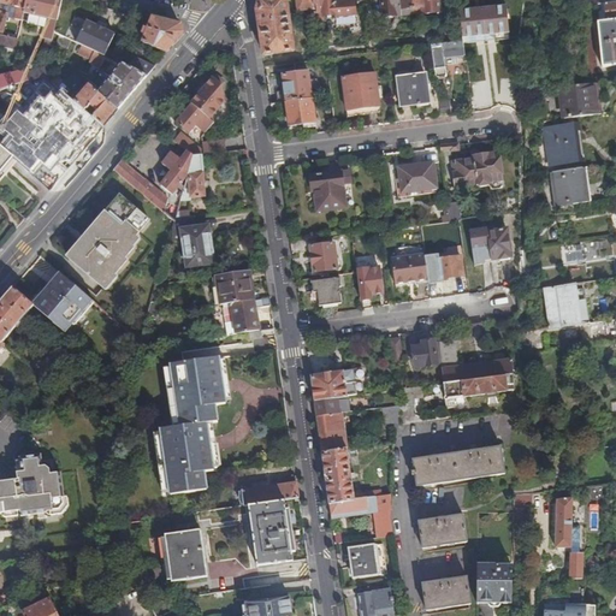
[(27,0),(0,0),(0,34),(1,35),(7,13),(3,12),(5,4),(17,7),(15,18),(22,21),(24,12),(27,0)]
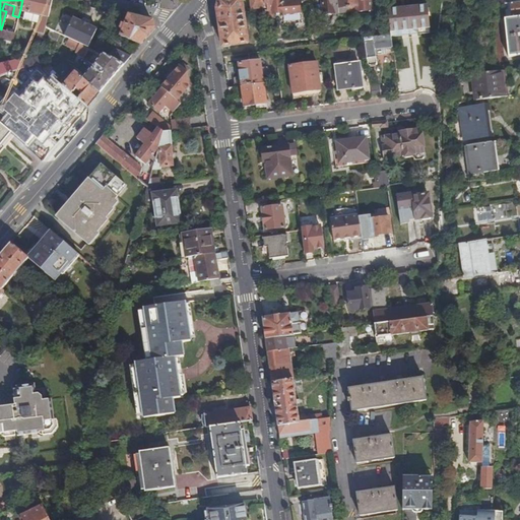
[(52,0),(22,0),(20,10),(40,15),(36,33),(44,34),(46,26),(51,7),(52,0)]
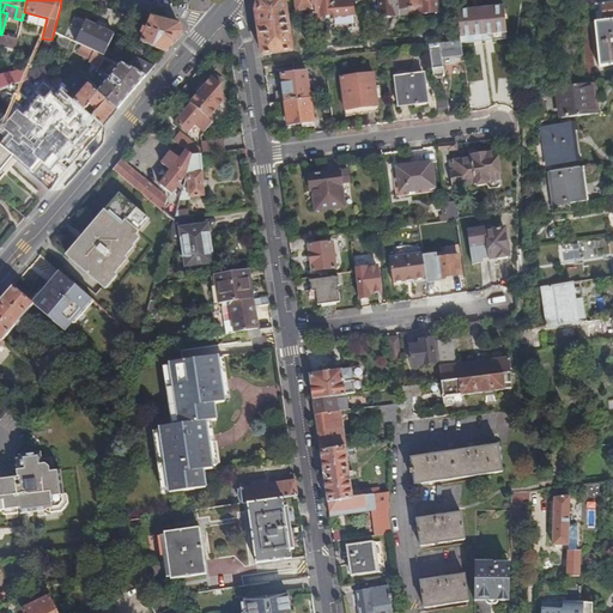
[(259,0),(256,11),(259,24),(263,55),(293,50),(284,0),(259,0)]
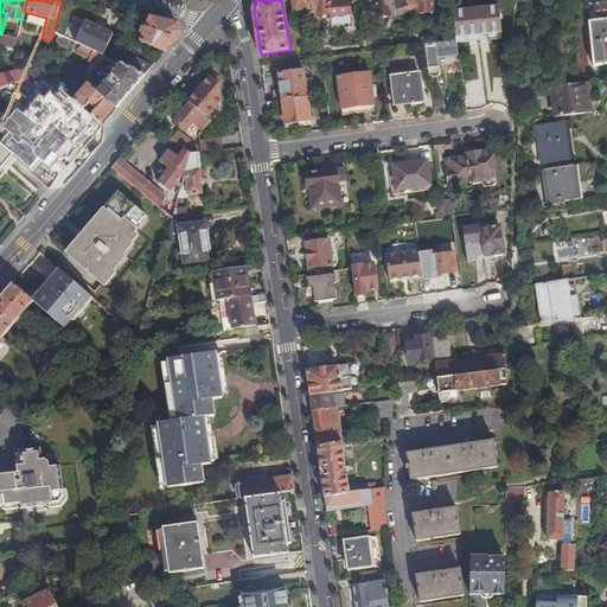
[(307,0),(292,0),(293,10),(295,10),(295,13),(301,12),(310,11),(307,0)]
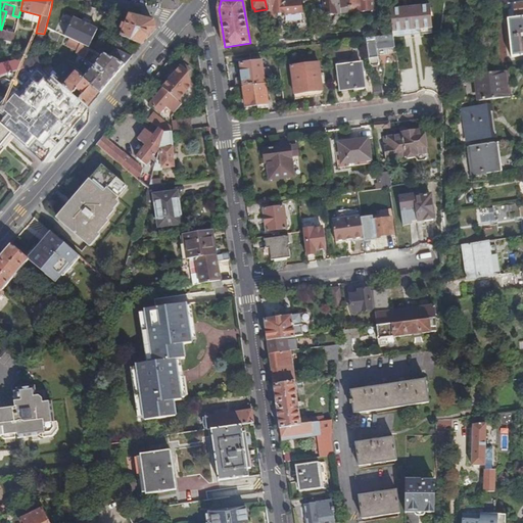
[(284,0),(265,0),(267,9),(267,16),(276,15),(276,13),(285,13),(285,14),(302,12),(300,0),(289,0),(284,1),(284,0)]
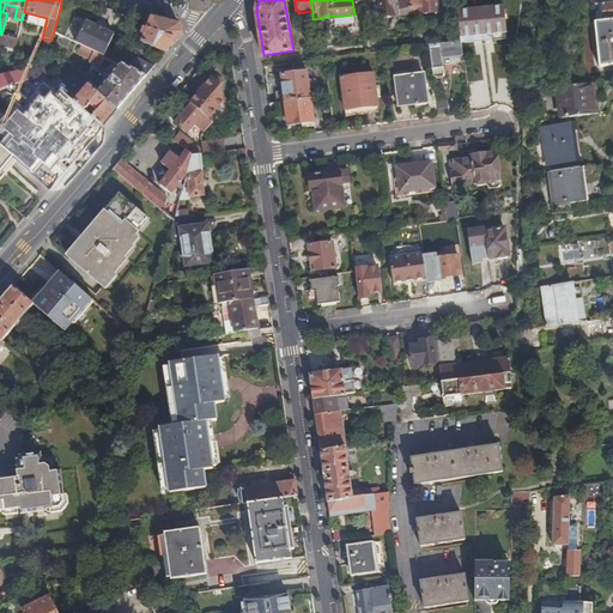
[(411,8),(410,0),(378,0),(381,18),(394,16),(394,10),(411,8)]
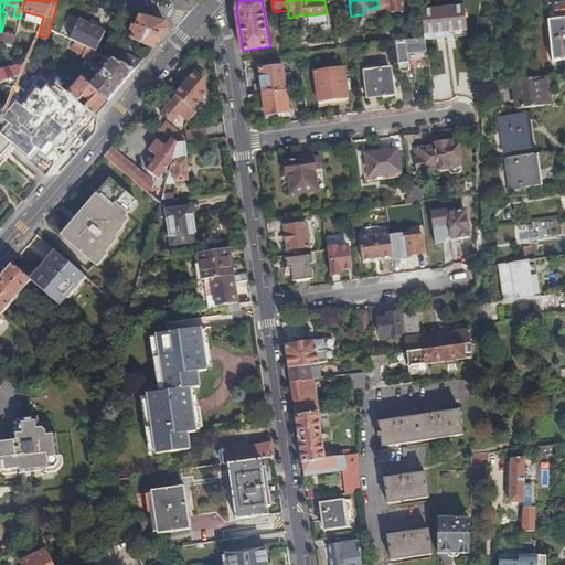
[(404,0),(377,0),(379,8),(387,7),(388,13),(405,11),(404,0)]
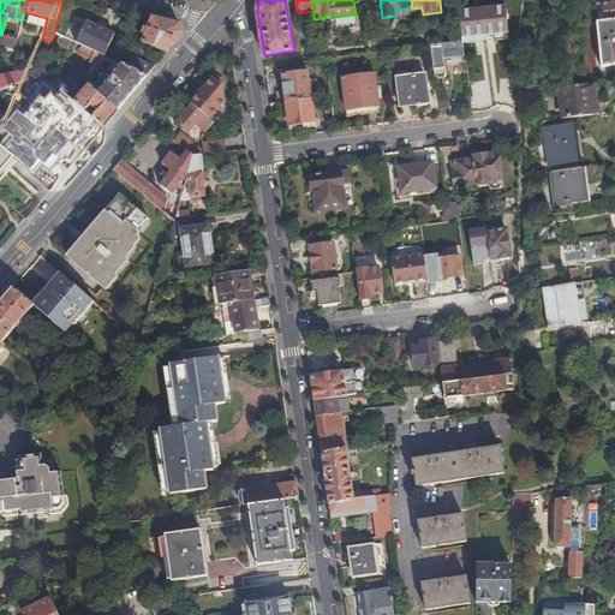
[(9,17),(15,18),(17,7),(5,4),(3,12),(7,13),(10,13),(9,17)]
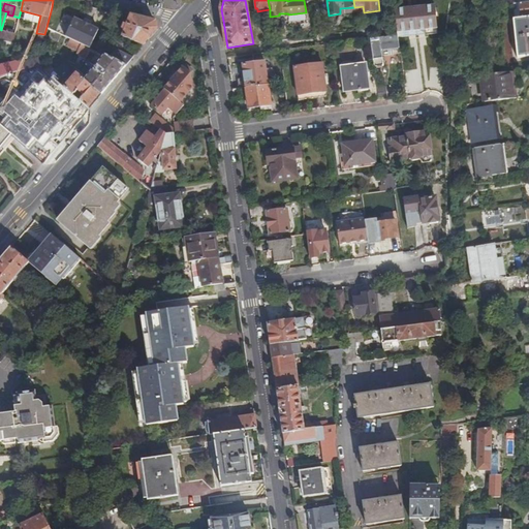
[(435,6),(396,9),(397,26),(398,34),(398,35),(398,37),(438,34),(435,6)]
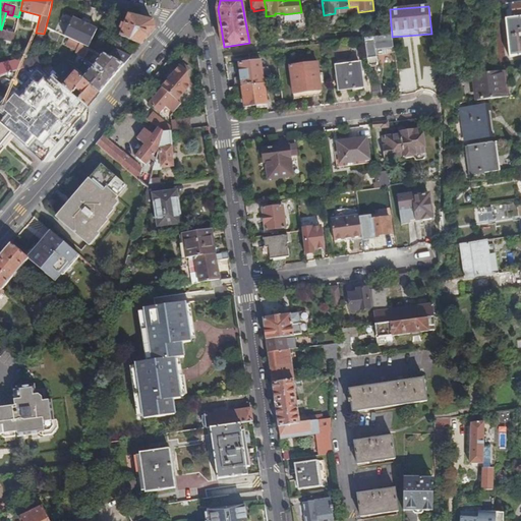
[(152,21),(128,15),(125,25),(122,24),(120,30),(123,31),(120,36),(140,45),(155,29),(152,21)]
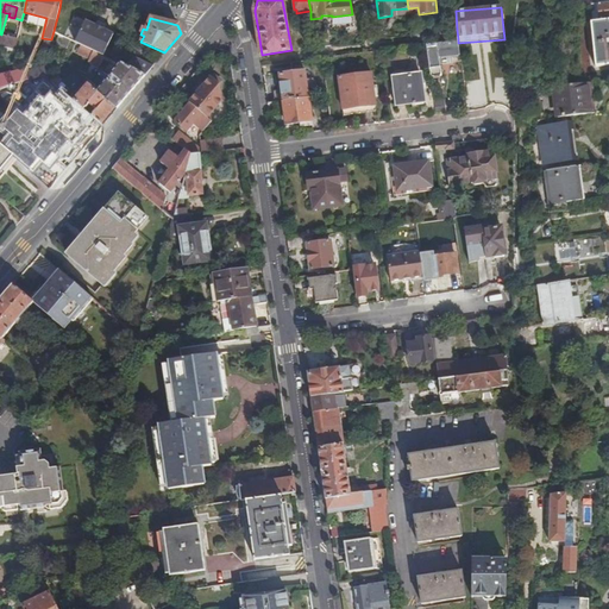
[(608,19),(601,20),(591,22),(595,51),(608,50),(608,19)]
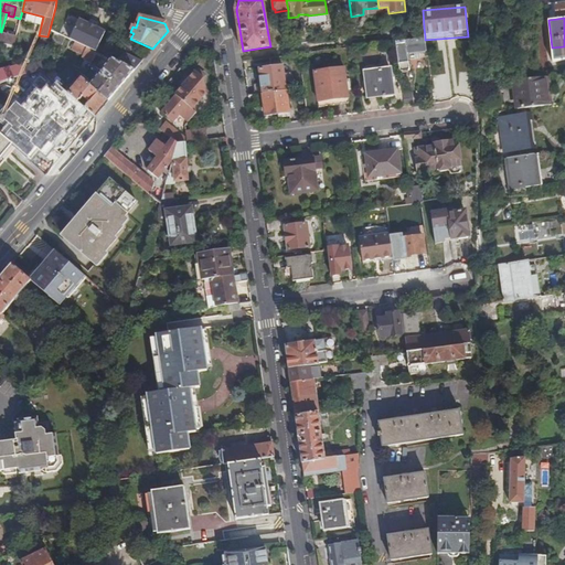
[(81,44),(95,51),(105,33),(78,20),(68,39),(77,42),(81,44)]
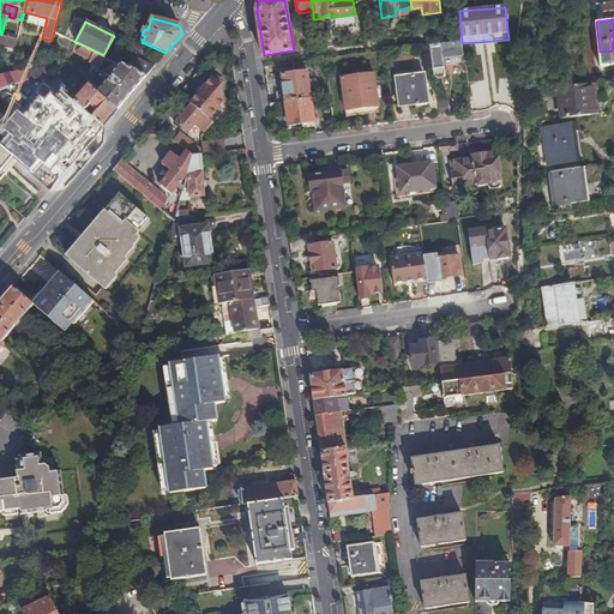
[(462,40),(461,30),(444,32),(445,42),(462,40)]
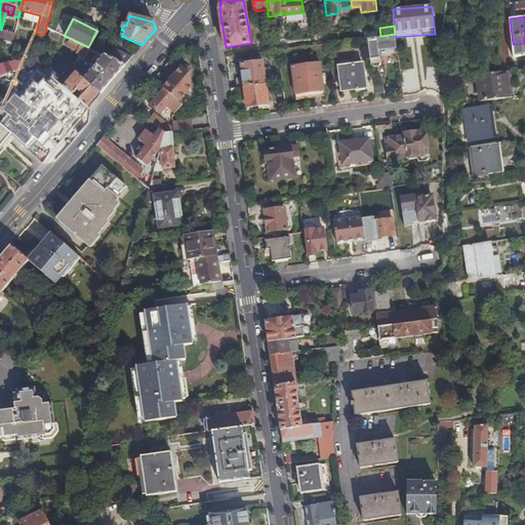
[(0,29),(0,38),(13,41),(15,33),(1,30),(0,29)]
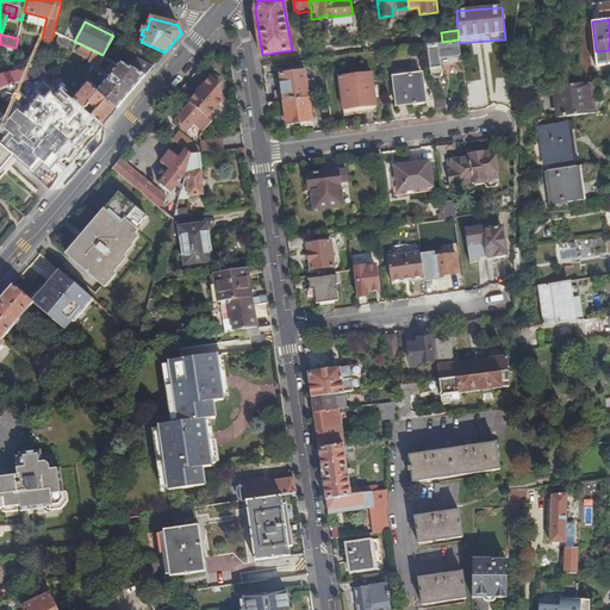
[(70,39),(64,37),(61,44),(66,48),(70,39)]
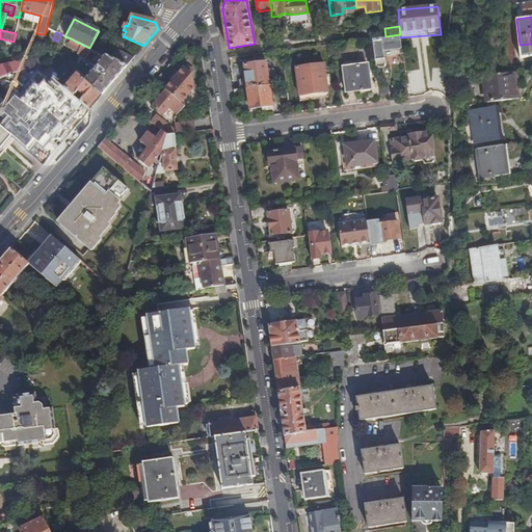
[(402,48),(400,37),(400,35),(372,38),(376,67),(386,65),(383,50),(391,49),(395,49),(402,48)]
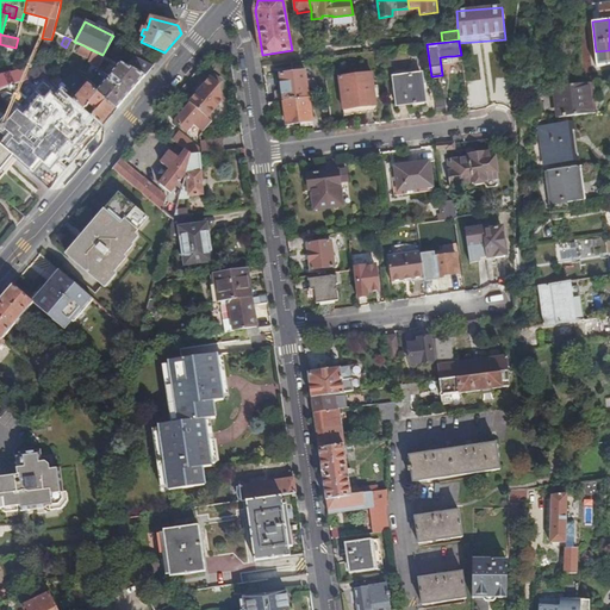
[(99,67),(105,56),(103,55),(87,48),(83,45),(80,55),(89,60),(88,62),(99,67)]
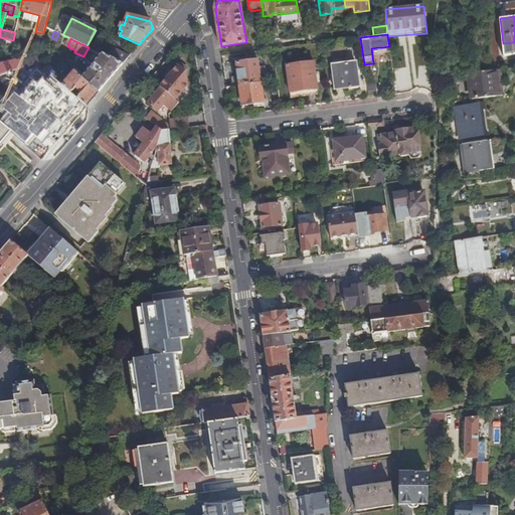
[(514,54),(514,42),(503,43),(504,56),(514,54)]
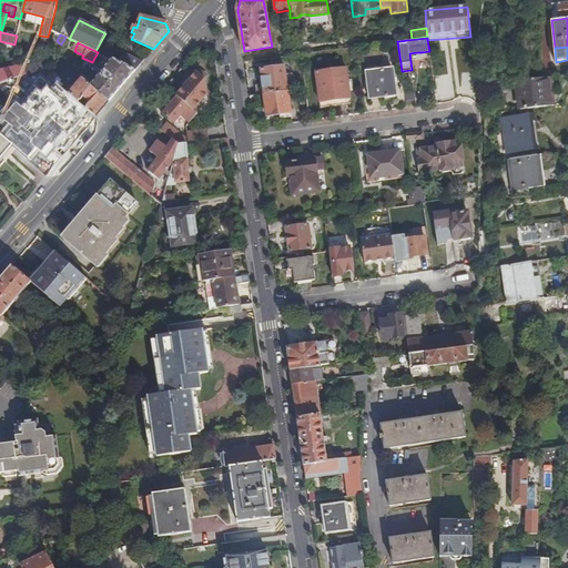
[(117,61),(134,71),(142,61),(124,52),(117,61)]
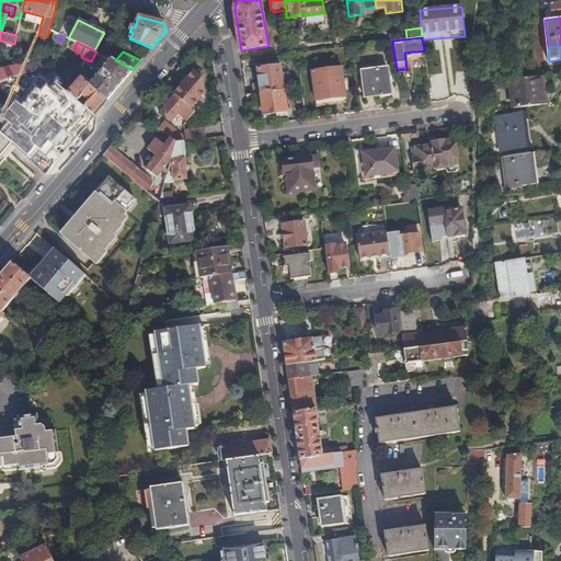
[(90,84),(107,99),(133,70),(115,60),(110,58),(92,81),(90,84)]
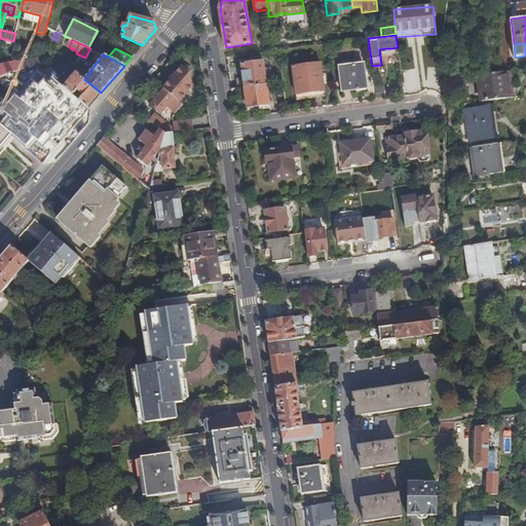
[(39,57),(38,58),(37,65),(44,70),(49,74),(52,70),(47,66),(48,65),(39,57)]
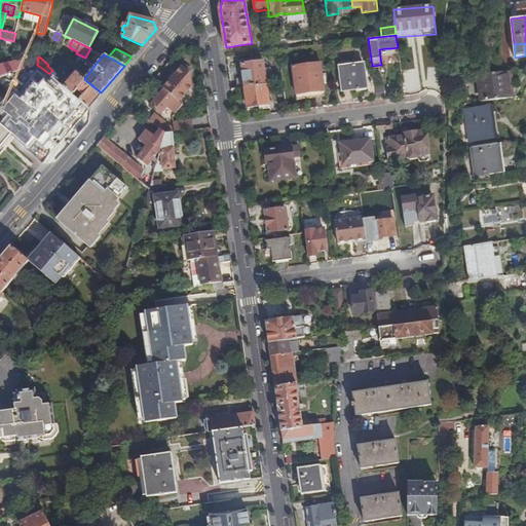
[(0,65),(0,76),(7,74),(17,71),(35,66),(33,60),(10,67),(8,63),(0,65)]
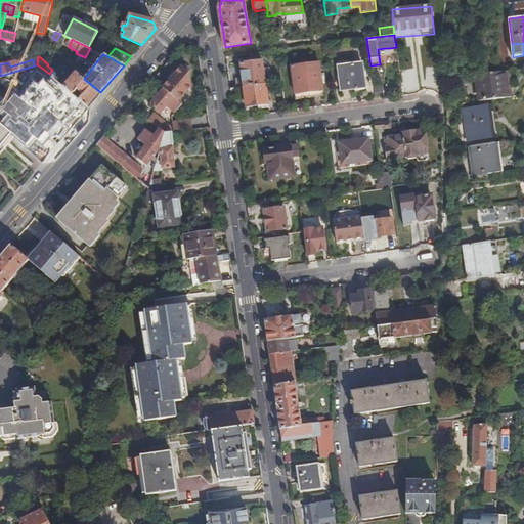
[(237,87),(265,84),(264,75),(269,75),(269,70),(264,70),(263,61),(242,63),(243,77),(236,78),(237,87)]
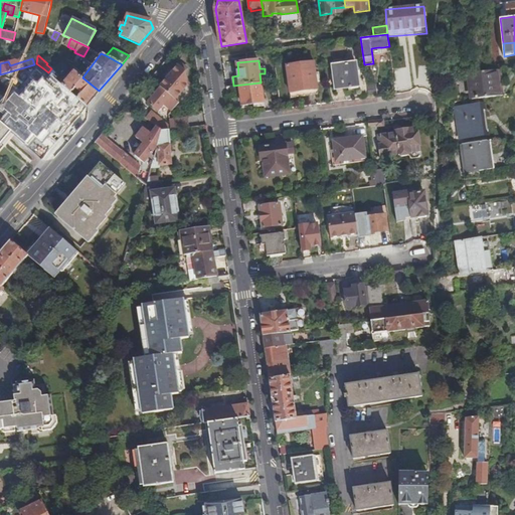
[(295,64),(287,65),(291,98),(319,94),(314,61),(297,63),(295,63),(295,64)]
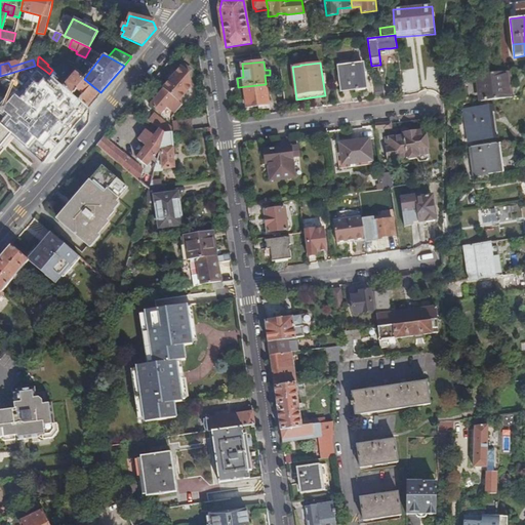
[(363,63),(339,66),(342,91),(357,89),(358,89),(359,89),(365,88),(366,88),(363,63)]
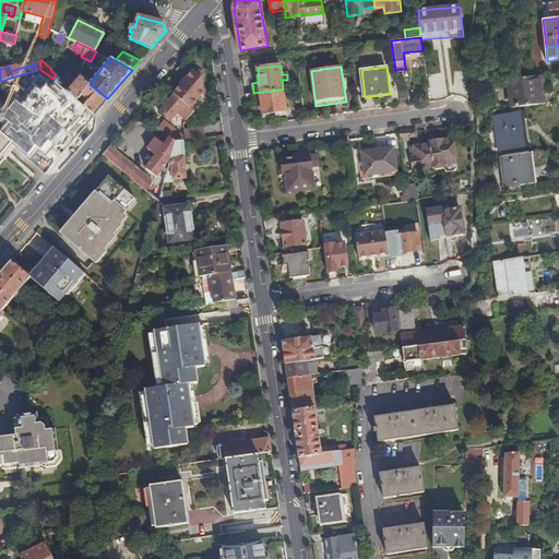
[(37,70),(19,75),(20,80),(30,76),(32,81),(47,74),(39,69),(37,70)]
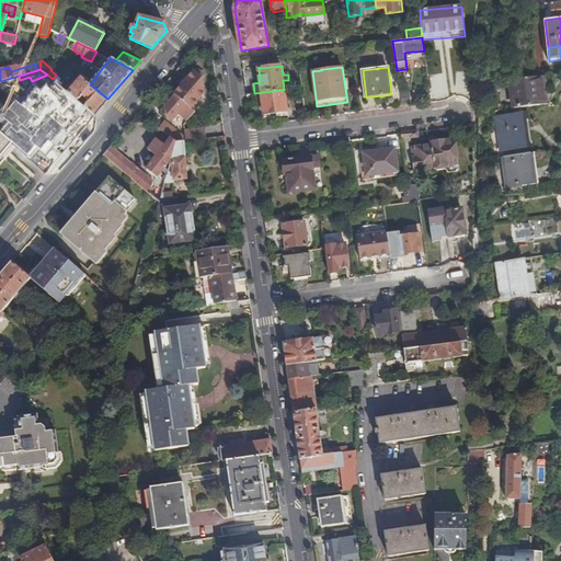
[(203,77),(194,70),(173,93),(174,94),(191,109),(204,91),(203,77)]
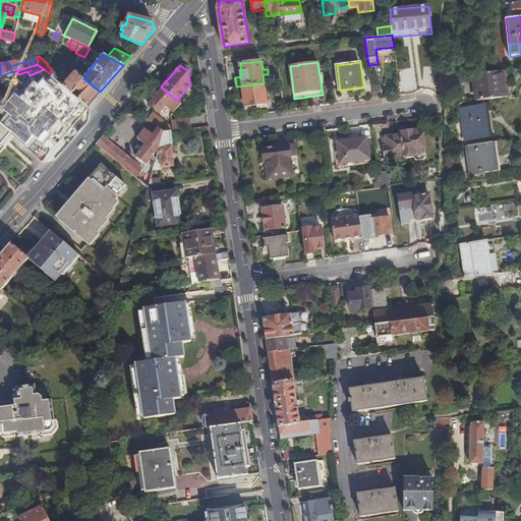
[(273,82),(281,81),(279,68),(271,69),(273,82)]
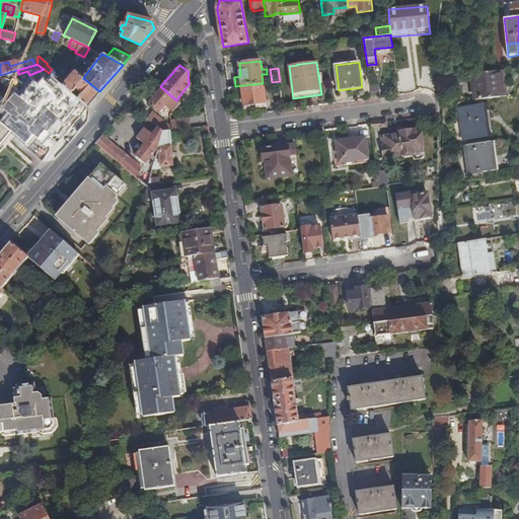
[(78,99),(87,106),(99,91),(83,78),(75,71),(63,86),(64,87),(71,93),(75,89),(82,94),(78,99)]
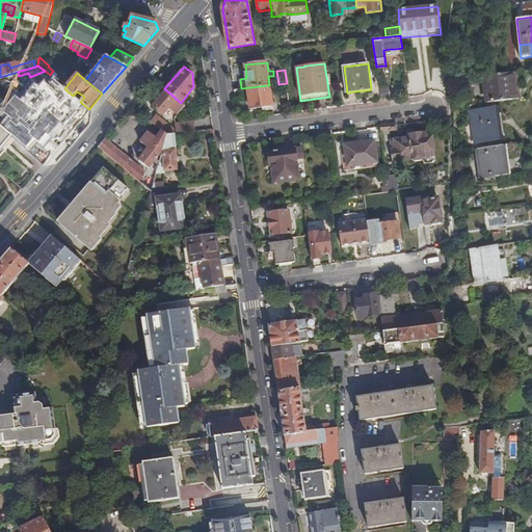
[(484,76),(487,103),(515,99),(512,73),(484,76)]
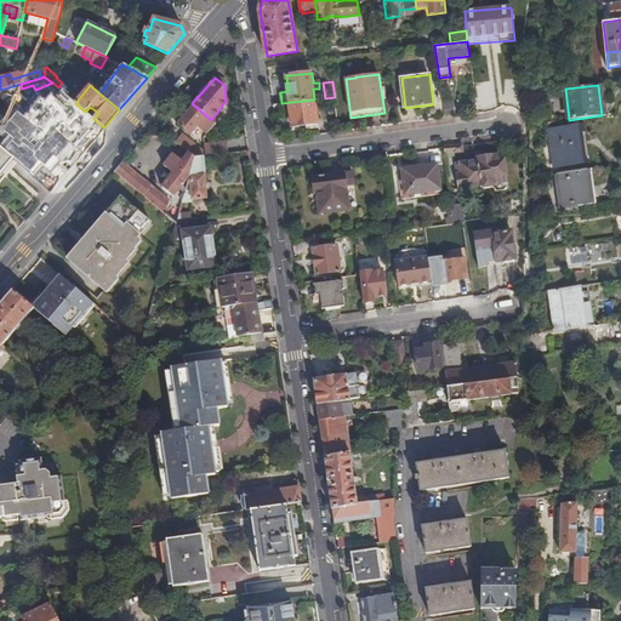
[(281,103),(279,103),(281,117),(291,115),(292,127),(314,124),(314,127),(319,127),(314,100),(281,103)]
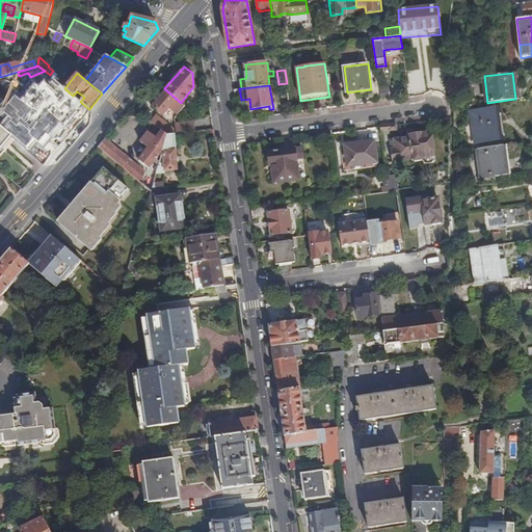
[(50,92),(41,103),(47,98),(61,108),(69,113),(78,122),(79,121),(89,109),(80,102),(73,96),(65,89),(58,99),(50,92)]
